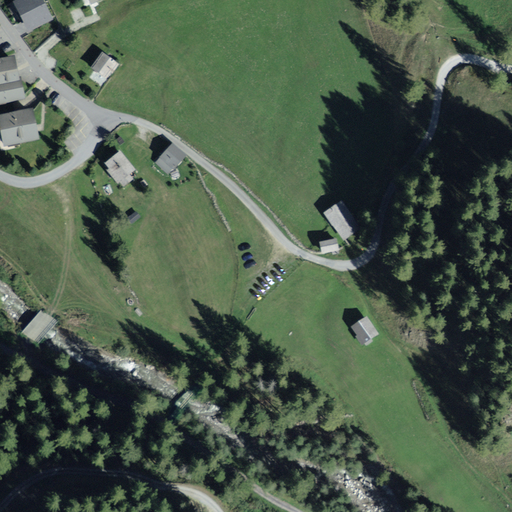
[(52,20),(41,0),(16,0),(14,1),(29,32),(52,20)]
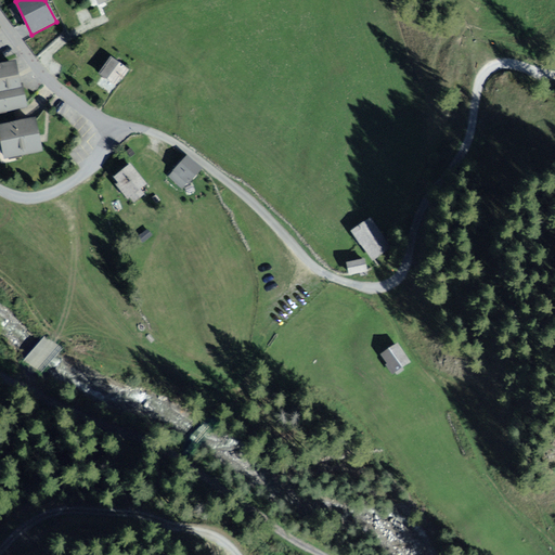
[(129,69),(111,56),(98,75),(116,88),(129,69)]
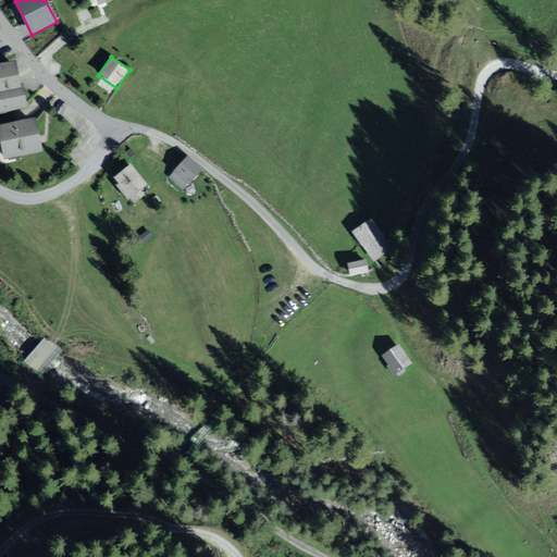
[(15,65),(0,69),(0,112),(24,108),(17,75),(15,65)]
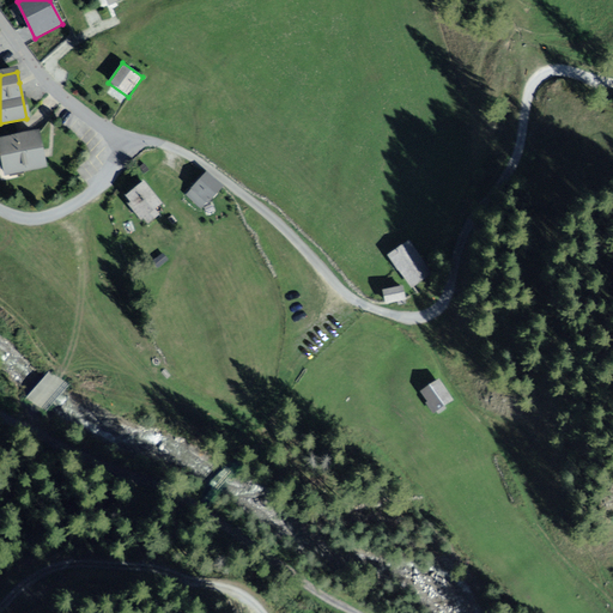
[(37,135),(1,143),(7,174),(43,167),(41,156),(37,135)]
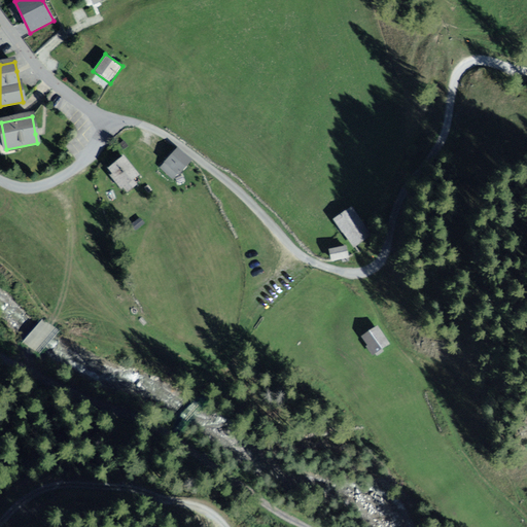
[(180,148),(160,167),(172,179),(192,162),(180,148)]
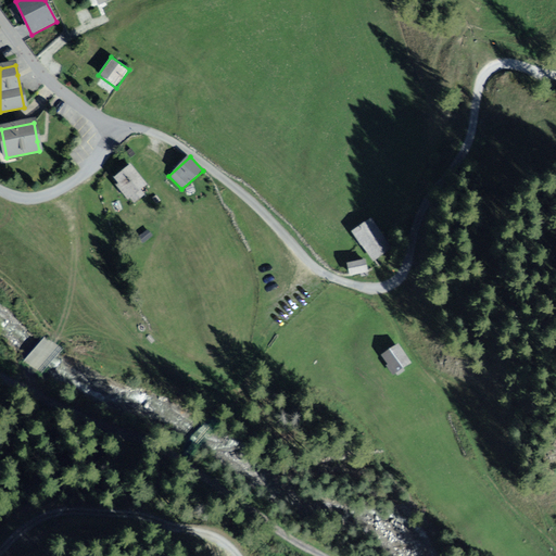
[(147,185),(133,167),(118,179),(133,197),(147,185)]
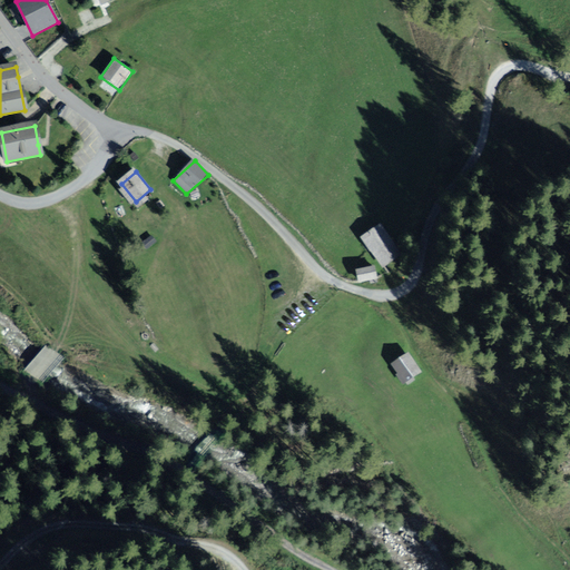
[(380,223),(357,237),(382,267),(402,252),(380,223)]
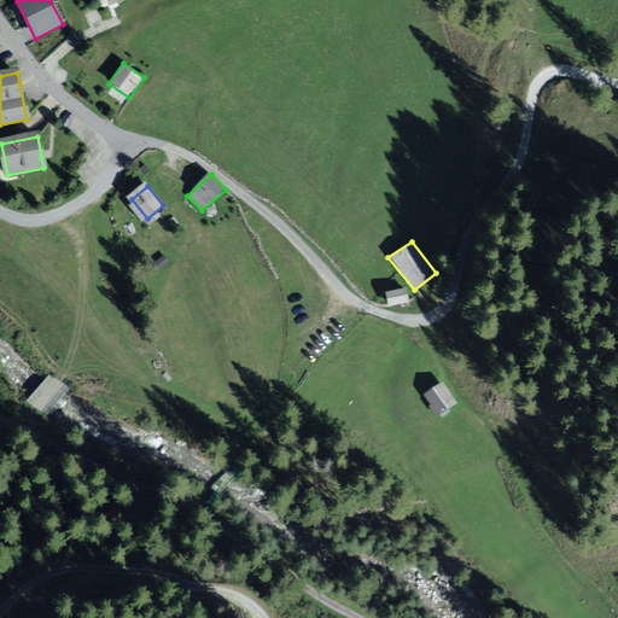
[(403,290),(383,292),(384,305),(406,303),(403,290)]
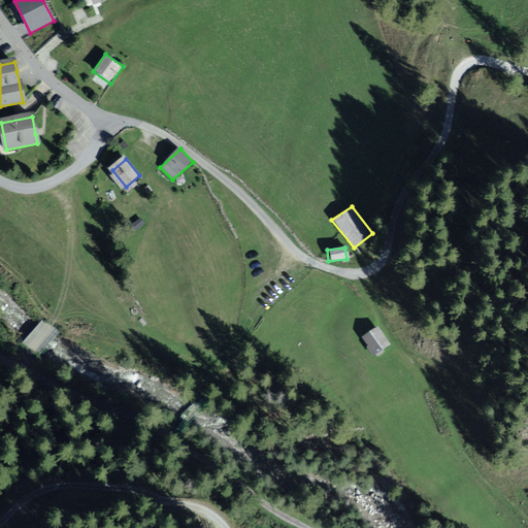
[(376,327),(360,337),(371,355),(388,344),(376,327)]
